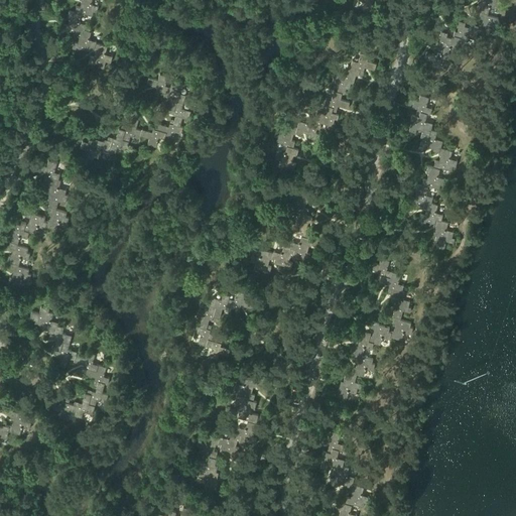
[(63,22),(61,28),(69,30),(69,29),(73,30),(72,33),(77,34),(78,33),(80,34),(78,41),(74,40),(73,46),(79,48),(79,46),(90,50),(91,45),(96,47),(94,55),(90,54),(89,61),(99,65),(98,66),(103,68),(105,60),(110,61),(112,54),(105,52),(107,45),(96,41),(96,40),(89,38),(91,31),(84,29),(86,22),(79,20),(81,11),(92,14),(93,10),(96,11),(98,5),(91,3),(91,0),(81,0),(80,6),(76,5),(74,11),(69,9),(68,16),(70,17),(68,23),(63,22)]
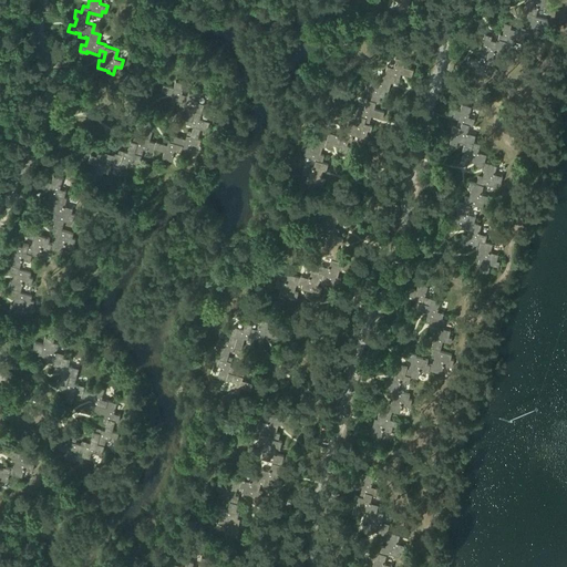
[(398,0),(395,8),(403,10),(403,11),(409,12),(411,4),(409,4),(410,0),(398,0)]
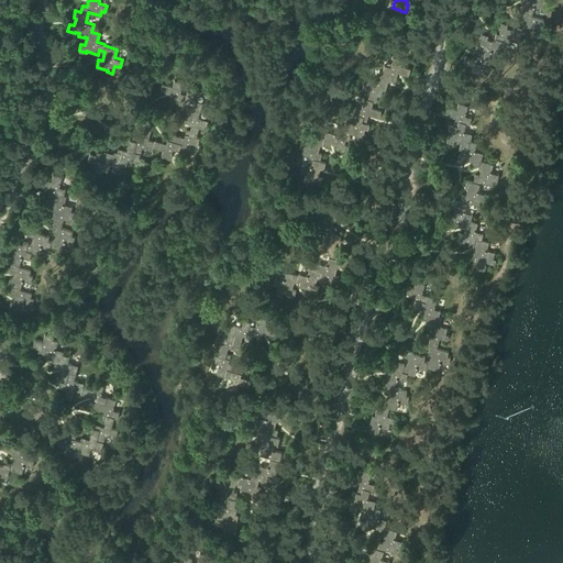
[(464,56),(462,64),(473,66),(472,72),(481,74),(483,64),(489,65),(490,59),(488,58),(490,51),(497,53),(498,47),(500,48),(500,46),(507,47),(508,40),(516,42),(517,37),(532,42),(534,30),(541,31),(544,19),(531,17),(533,7),(542,9),(543,1),(541,1),(540,0),(520,0),(518,10),(528,12),(525,28),(521,26),(521,29),(515,28),(514,30),(506,28),(507,23),(500,22),(498,30),(500,30),(499,33),(496,33),(494,41),(487,40),(488,35),(481,33),(477,50),(483,51),(481,57),(476,57),(476,58),(464,56)]
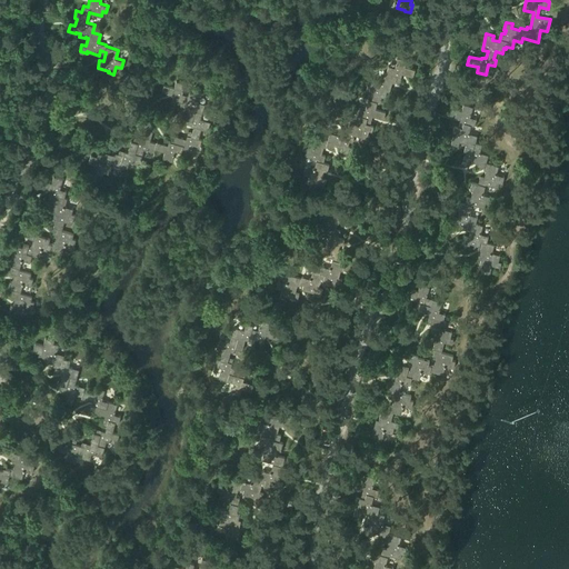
[(303,142),(301,150),(305,151),(303,156),(317,159),(313,169),(305,166),(303,171),(307,172),(305,181),(312,183),(312,181),(317,182),(317,185),(325,187),(327,180),(321,178),(325,170),(327,171),(329,165),(323,162),(326,156),(320,153),(323,145),(333,147),(333,145),(339,147),(338,150),(347,153),(349,146),(348,145),(349,140),(352,141),(355,135),(360,136),(359,140),(367,142),(369,135),(367,133),(369,129),(371,130),(373,125),(370,123),(372,116),(382,119),(385,111),(375,108),(377,102),(380,102),(381,97),(385,98),(387,90),(390,91),(392,82),(395,82),(396,80),(400,81),(402,72),(413,75),(416,68),(405,66),(406,59),(397,57),(395,67),(388,65),(386,71),(382,71),(381,79),(373,78),(372,82),(368,81),(367,88),(373,89),(371,100),(367,99),(365,108),(358,107),(356,115),(360,116),(357,123),(349,121),(346,133),(339,131),(338,135),(329,131),(327,139),(315,136),(312,145),(303,142)]
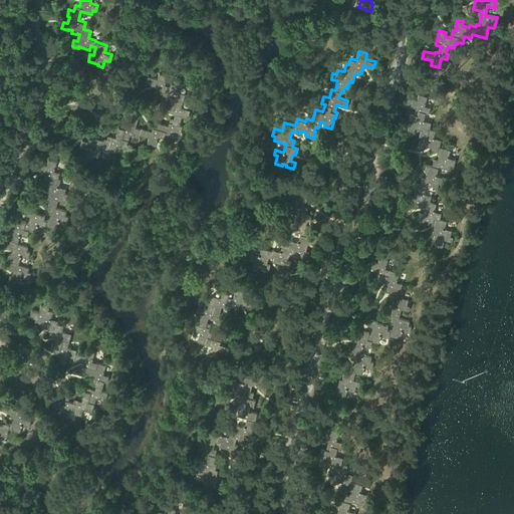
[(80,140),(78,147),(86,149),(84,156),(92,158),(93,156),(98,157),(100,150),(107,152),(108,150),(114,151),(116,146),(125,148),(130,135),(139,137),(140,134),(148,136),(147,143),(156,145),(158,136),(172,140),(174,131),(180,132),(182,124),(179,123),(181,115),(188,117),(190,108),(181,106),(185,92),(176,89),(177,83),(171,82),(170,85),(165,83),(167,74),(159,72),(157,77),(148,75),(146,82),(156,84),(154,92),(158,93),(159,89),(164,90),(163,94),(170,96),(167,106),(169,106),(168,110),(175,112),(174,118),(170,117),(168,124),(158,121),(157,123),(153,122),(151,130),(141,126),(141,127),(136,126),(138,117),(131,115),(129,125),(120,123),(119,127),(117,126),(115,137),(107,135),(106,138),(103,138),(103,140),(94,138),(94,140),(87,138),(87,141),(80,140)]
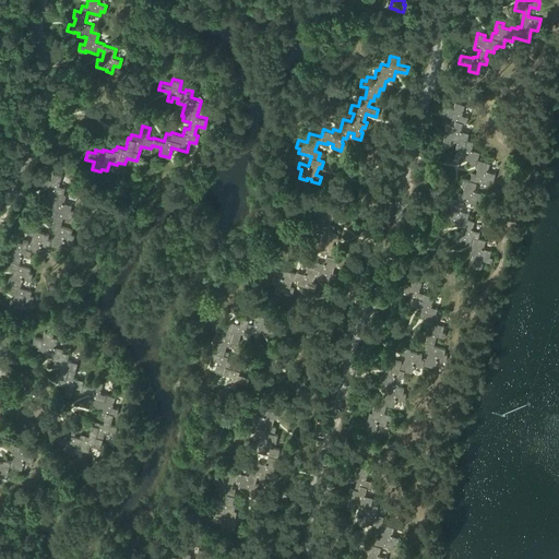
[(441,106),(439,113),(452,116),(449,125),(445,123),(443,129),(448,130),(447,134),(444,133),(442,141),(450,142),(451,139),(459,141),(458,143),(456,143),(455,149),(459,149),(458,153),(455,153),(453,159),(461,162),(462,158),(468,161),(468,163),(475,164),(474,166),(477,167),(475,175),(471,174),(468,180),(463,179),(461,186),(464,187),(462,194),(458,193),(455,200),(452,199),(449,213),(444,212),(442,219),(450,222),(451,219),(454,221),(453,224),(459,225),(460,225),(461,225),(460,233),(456,232),(454,239),(461,241),(461,239),(465,240),(464,244),(472,245),(470,254),(472,254),(470,262),(474,263),(473,268),(483,271),(484,266),(482,266),(483,261),(490,263),(492,258),(489,257),(490,250),(483,248),(485,240),(477,238),(479,230),(472,229),(474,221),(468,219),(470,212),(461,210),(463,200),(478,204),(483,192),(474,190),(476,181),(488,185),(489,180),(492,180),(495,174),(487,171),(489,163),(477,159),(479,152),(471,149),(473,141),(466,140),(468,132),(460,130),(462,122),(465,123),(467,116),(462,115),(464,105),(455,102),(453,109),(441,106)]
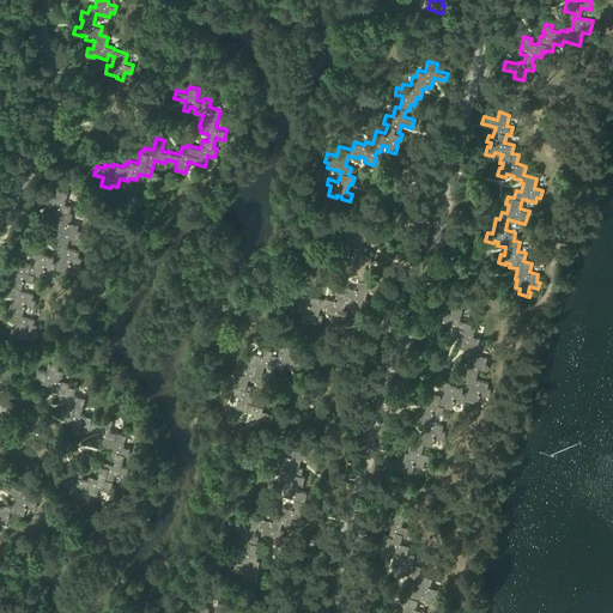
[(8,275),(7,284),(13,285),(11,292),(16,293),(12,302),(10,302),(8,309),(14,310),(12,319),(16,320),(13,328),(11,327),(10,334),(23,339),(25,329),(35,332),(37,325),(32,323),(35,319),(22,315),(25,304),(37,308),(40,299),(32,298),(34,292),(20,289),(23,279),(32,281),(35,274),(42,277),(44,267),(54,269),(54,267),(67,271),(71,261),(79,263),(82,256),(78,255),(79,250),(67,247),(70,241),(68,240),(68,237),(78,240),(83,224),(70,220),(72,212),(68,211),(71,204),(65,201),(67,190),(58,188),(55,195),(44,192),(42,200),(54,204),(52,212),(56,213),(55,217),(58,217),(55,228),(58,229),(56,236),(59,236),(58,243),(59,243),(56,252),(60,252),(58,260),(55,259),(55,261),(53,261),(54,255),(41,252),(42,250),(34,248),(31,256),(35,256),(32,265),(31,265),(31,263),(25,261),(24,265),(19,263),(20,261),(16,260),(12,277),(8,275)]
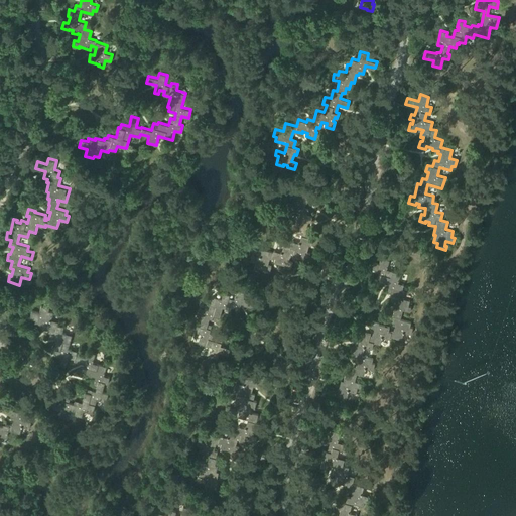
[(252,253),(250,260),(255,262),(253,268),(258,270),(259,267),(263,268),(262,270),(269,272),(271,265),(267,264),(269,257),(271,258),(271,256),(274,257),(273,261),(292,266),(293,261),(289,260),(291,253),(292,253),(292,255),(298,256),(308,258),(310,251),(306,250),(308,243),(311,244),(312,237),(307,236),(309,230),(305,229),(307,222),(309,222),(311,216),(307,215),(308,208),(305,208),(306,200),(308,200),(309,194),(298,190),(296,199),(289,197),(287,204),(290,204),(289,209),(299,211),(297,221),(287,218),(284,229),(301,233),(299,242),(290,239),(288,244),(282,243),(280,252),(261,247),(259,255),(252,253)]
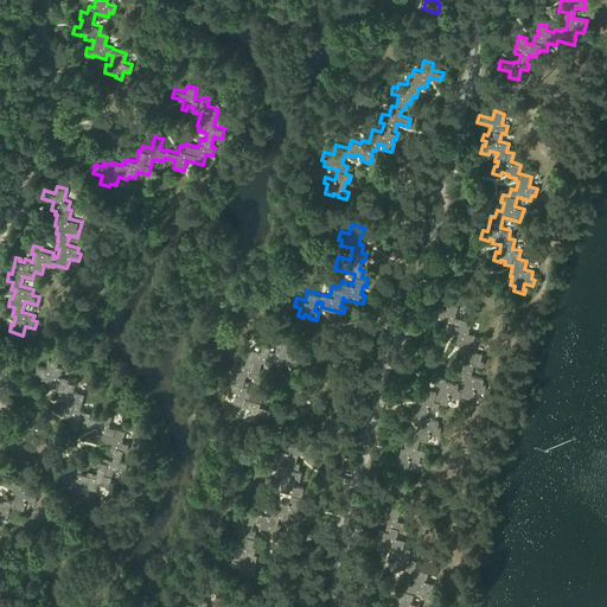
[(395,457),(393,466),(408,468),(409,460),(419,462),(420,457),(423,458),(425,449),(417,448),(420,439),(427,441),(428,432),(439,434),(440,426),(438,426),(438,421),(426,419),(428,407),(438,409),(439,402),(447,403),(449,396),(458,397),(458,396),(473,400),(474,390),(484,391),(485,384),(483,383),(484,378),(471,375),(473,364),(481,365),(483,360),(480,359),(481,352),(473,351),(475,342),(473,340),(474,332),(468,331),(470,321),(454,317),(458,305),(447,301),(445,310),(434,308),(433,315),(445,318),(441,326),(446,327),(446,330),(458,333),(455,342),(459,343),(459,347),(460,347),(459,357),(461,357),(459,365),(462,365),(461,370),(462,371),(461,378),(465,379),(464,387),(460,387),(460,389),(457,389),(458,383),(445,381),(445,378),(438,376),(435,384),(440,385),(438,394),(435,393),(435,391),(429,390),(429,394),(423,393),(425,389),(416,388),(414,396),(419,397),(417,404),(414,404),(411,413),(417,414),(416,421),(420,422),(419,429),(415,429),(413,439),(410,438),(410,442),(406,441),(403,447),(400,446),(397,457),(395,457)]
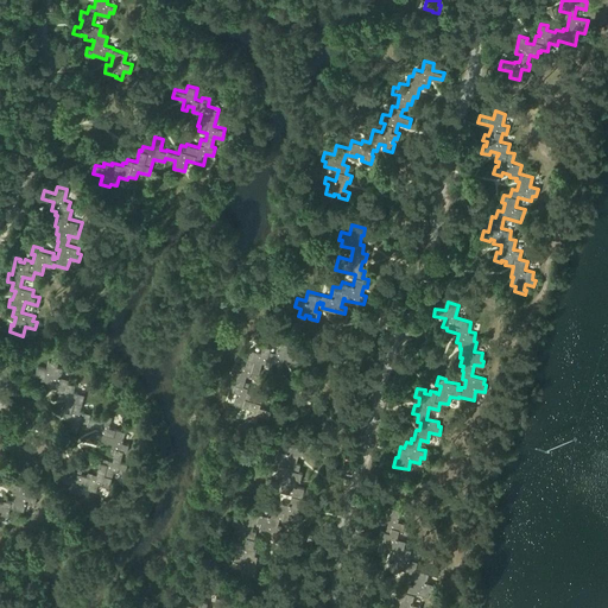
[(232,381),(229,390),(236,392),(233,401),(249,407),(246,418),(255,420),(258,413),(268,417),(271,410),(259,406),(263,397),(257,396),(258,393),(246,390),(249,380),(245,379),(246,374),(255,377),(257,372),(259,372),(263,360),(270,362),(271,358),(277,360),(277,363),(282,365),(284,356),(295,360),(297,353),(286,350),(289,342),(279,339),(276,350),(270,348),(270,346),(263,343),(260,350),(249,347),(245,363),(233,360),(230,369),(238,372),(235,382),(232,381)]
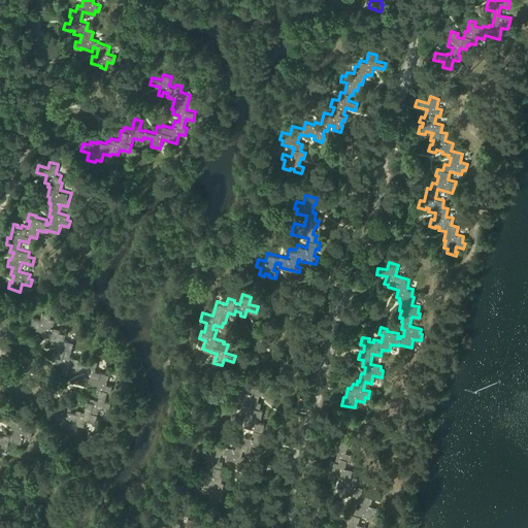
[(32,318),(30,325),(36,327),(35,330),(41,331),(40,334),(50,336),(48,339),(52,339),(51,343),(58,345),(55,356),(57,357),(56,360),(63,362),(60,372),(67,374),(70,365),(75,367),(75,368),(86,371),(84,378),(88,380),(87,382),(97,385),(95,390),(99,391),(97,398),(90,396),(89,400),(87,400),(84,410),(75,408),(75,411),(70,410),(71,405),(67,404),(65,413),(55,409),(53,417),(62,419),(61,426),(69,428),(71,418),(77,420),(76,423),(84,425),(85,419),(95,422),(98,407),(108,410),(110,401),(104,400),(106,391),(110,392),(111,385),(106,383),(108,374),(103,373),(103,375),(100,374),(100,371),(94,369),(97,360),(88,358),(87,364),(77,361),(78,358),(69,356),(73,341),(64,338),(65,332),(59,331),(60,328),(53,326),(54,319),(50,318),(51,314),(41,311),(40,319),(32,318)]
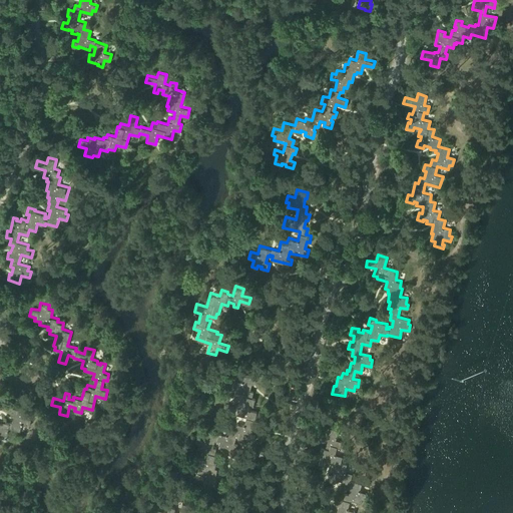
[(197,458),(193,471),(204,474),(202,480),(214,483),(216,476),(214,476),(217,467),(215,466),(216,460),(213,459),(215,454),(214,454),(215,447),(212,447),(214,440),(216,441),(216,439),(219,440),(218,443),(235,448),(237,444),(233,443),(235,437),(242,439),(242,436),(246,437),(245,439),(252,441),(254,434),(251,433),(253,426),(255,426),(258,420),(254,419),(257,411),(250,409),(251,405),(252,406),(254,398),(251,397),(253,391),(249,390),(251,383),(253,384),(255,377),(243,374),(241,382),(233,380),(232,386),(235,387),(234,391),(235,391),(233,398),(237,400),(236,407),(237,407),(235,413),(245,416),(243,424),(236,422),(234,429),(228,428),(226,435),(218,433),(217,434),(206,431),(204,438),(197,436),(195,443),(199,444),(197,449),(207,451),(205,460),(197,458)]
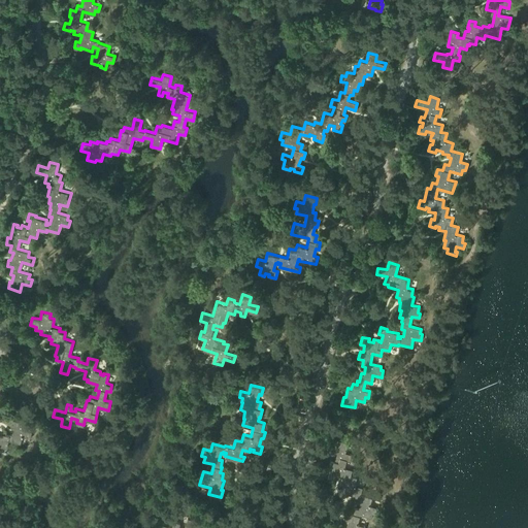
[(0,446),(6,448),(8,439),(20,443),(23,435),(30,437),(32,431),(28,430),(30,425),(19,422),(20,421),(12,419),(10,426),(14,427),(12,434),(10,433),(9,435),(2,433),(1,435),(0,434),(0,446)]
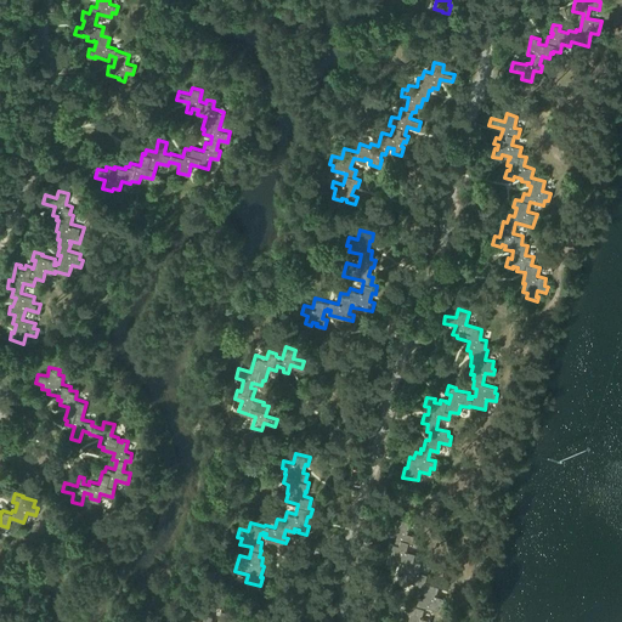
[(385,524),(384,531),(396,535),(394,543),(389,542),(388,548),(391,549),(390,553),(389,553),(386,561),(394,564),(395,559),(403,561),(402,565),(401,564),(400,570),(403,571),(402,575),(400,575),(399,582),(406,584),(407,581),(416,583),(414,586),(422,588),(422,589),(424,591),(422,599),(418,598),(416,605),(408,604),(407,611),(407,612),(408,614),(408,615),(408,616),(407,621),(402,620),(401,621),(429,621),(430,618),(420,617),(423,606),(437,610),(439,605),(442,606),(445,598),(436,595),(439,586),(424,582),(427,574),(418,571),(419,561),(412,560),(414,552),(406,549),(407,541),(412,542),(413,533),(406,532),(410,521),(399,518),(397,526),(385,524)]
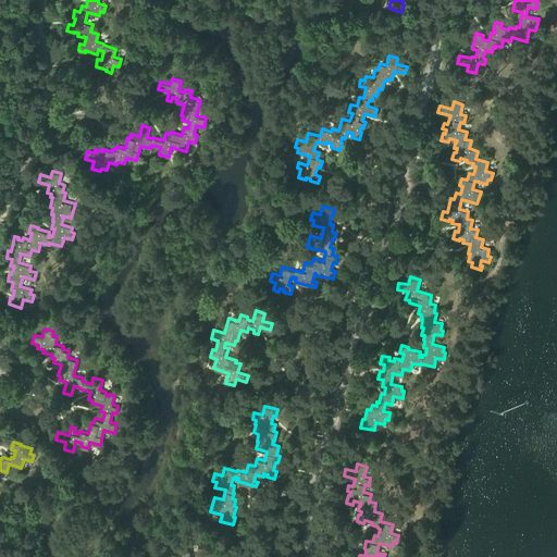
[(181,553),(183,546),(173,544),(171,549),(181,553)]
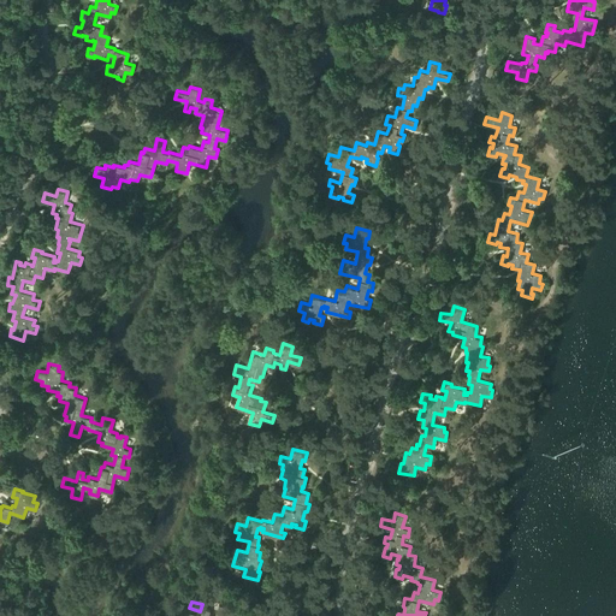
All buildings are outlined.
